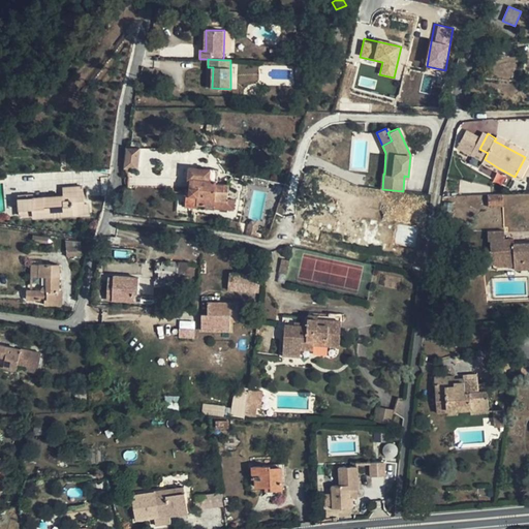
[(494,141),(525,157),(528,152),(497,134),(496,138),(494,141)]
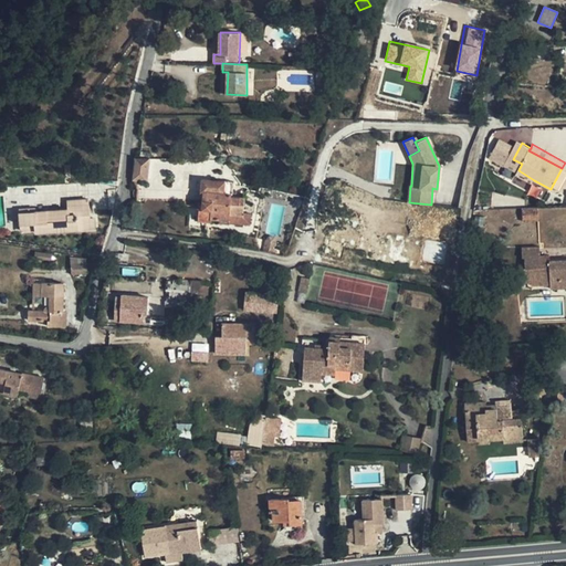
[(136,158),(133,180),(147,182),(150,158),(136,158)]
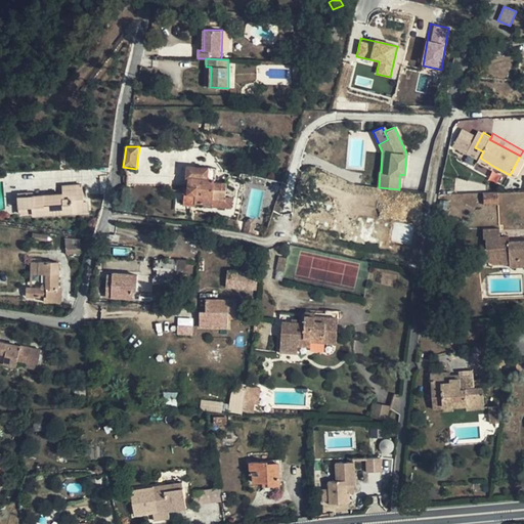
[(523,158),(520,156),(511,173),(518,176),(523,164),(523,158)]
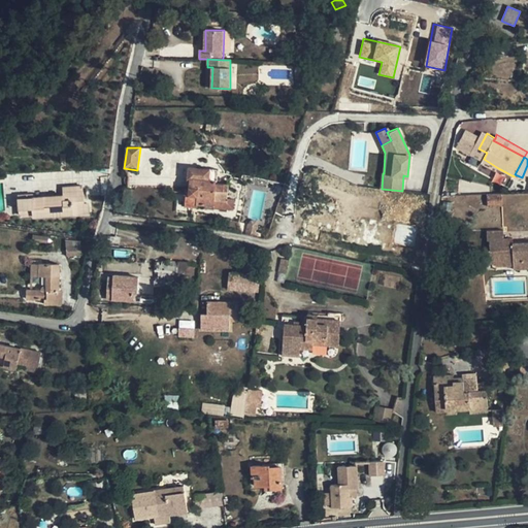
[(498,168),(484,159),(481,164),(496,171),(498,168)]
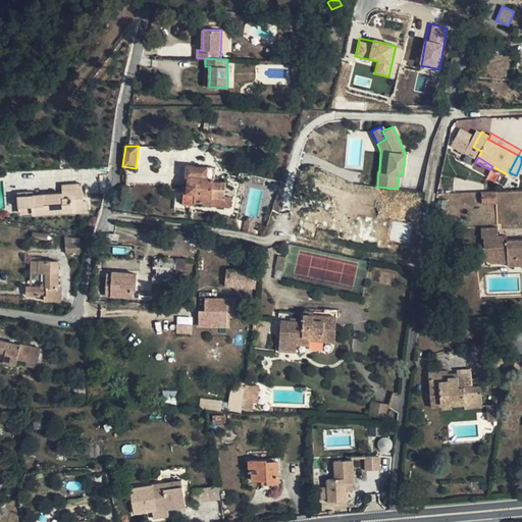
[(187,195),(185,194),(184,204),(194,205),(195,202),(212,204),(211,206),(230,208),(232,197),(224,197),(226,183),(214,181),(214,178),(215,177),(216,168),(209,167),(188,165),(187,167),(186,167),(184,168),(184,173),(185,174),(186,175),(186,177),(189,177),(188,186),(187,195)]
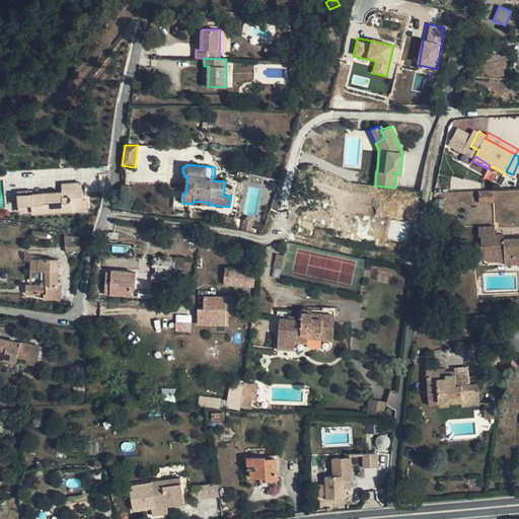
[(81,182),(63,183),(64,192),(45,193),(32,194),(32,192),(18,193),(19,212),(33,211),(33,214),(72,211),(72,210),(87,209),(88,208),(88,201),(83,201),(81,182)]
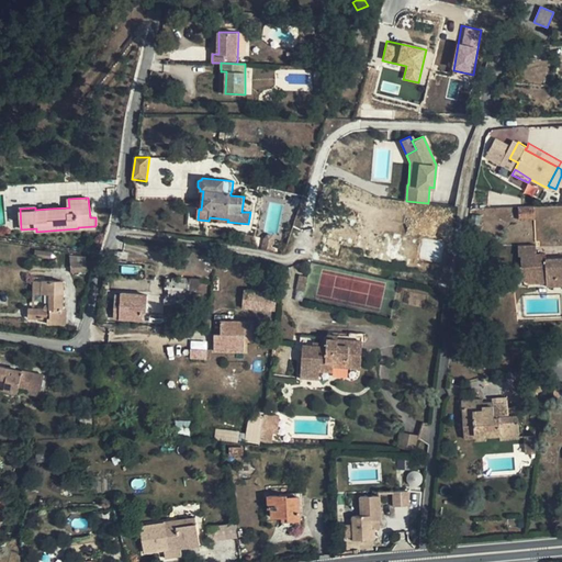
[(69,208),(68,199),(57,199),(58,204),(48,204),(48,209),(69,208)]
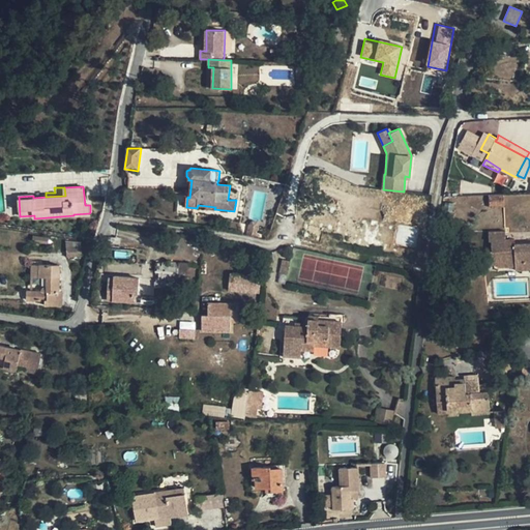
[(489,198),(490,206),(503,205),(502,197),(489,198)]
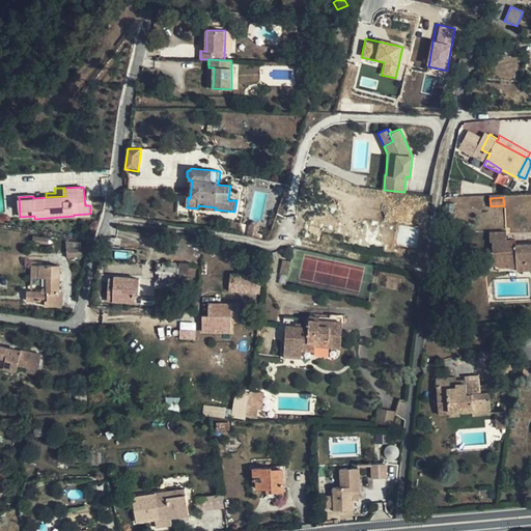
[(103,213),(90,213),(89,214),(90,224),(100,223),(103,213)]
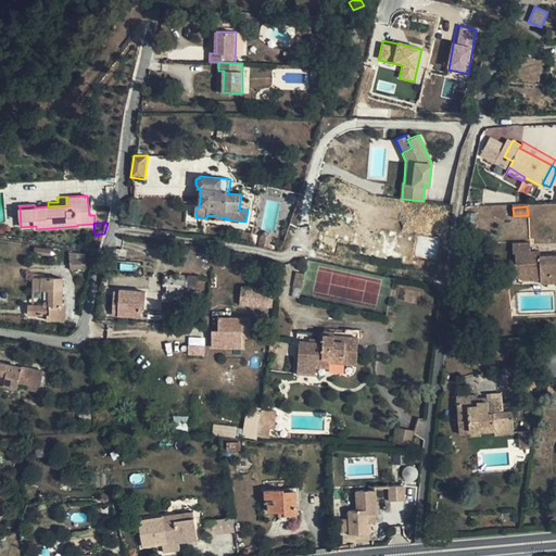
[(541,280),(541,283),(555,282),(555,254),(541,255),(541,250),(531,251),(531,242),(510,243),(510,252),(514,252),(514,260),(503,261),(503,277),(512,277),(512,280),(541,280)]
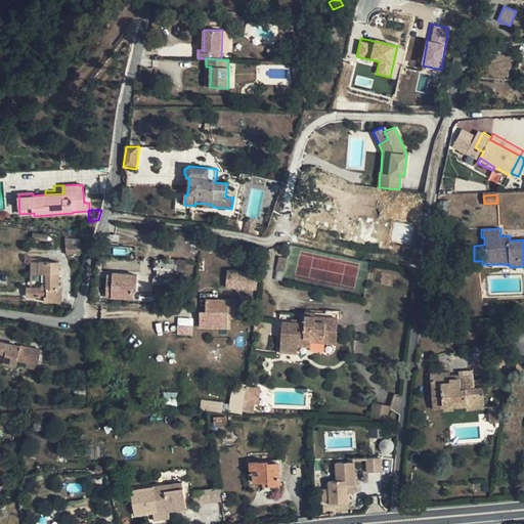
[(106,233),(105,242),(120,244),(121,235),(106,233)]
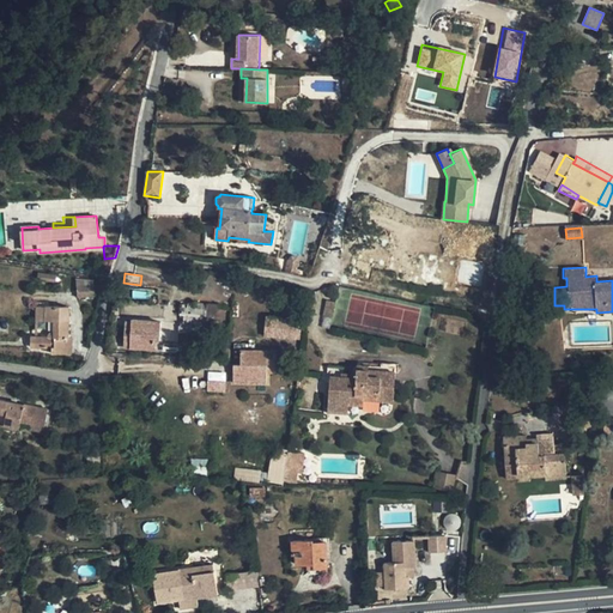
[(78,286),(79,297),(95,296),(93,285),(78,286)]
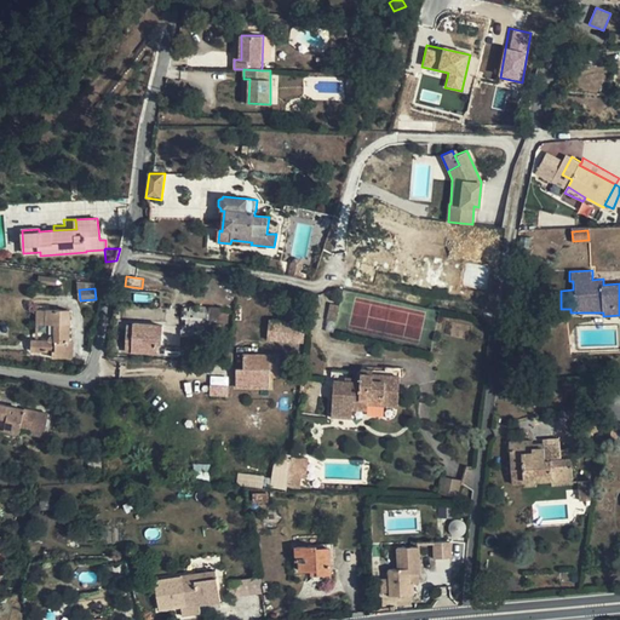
[(331,304),(327,320),(337,322),(340,306),(331,304)]
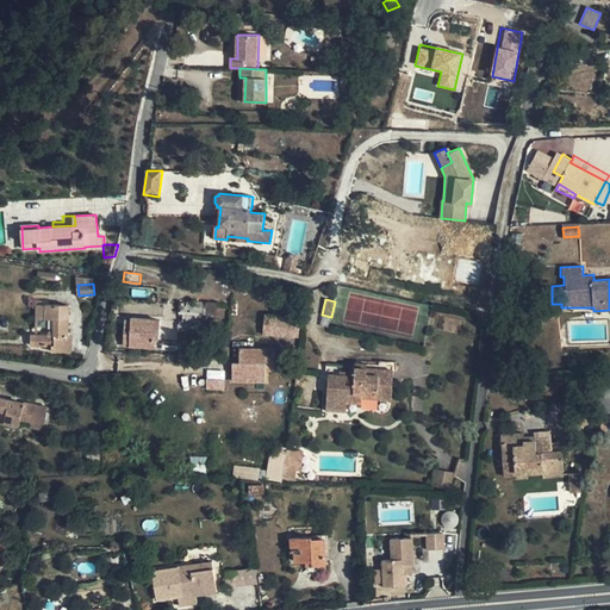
[(219,315),(218,303),(205,304),(206,317),(219,315)]
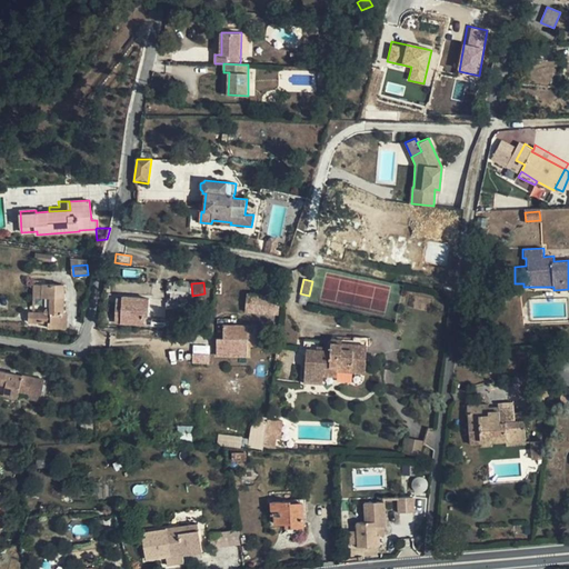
[(42,298),(43,285),(35,283),(33,297),(42,298)]
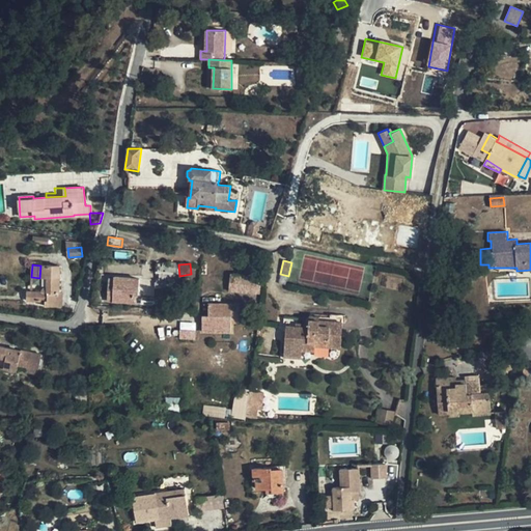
[(40,266),(39,278),(48,278),(48,287),(46,287),(45,288),(44,288),(43,290),(43,291),(43,292),(27,291),(27,301),(46,302),(46,306),(62,307),(62,294),(60,292),(60,267),(40,266)]
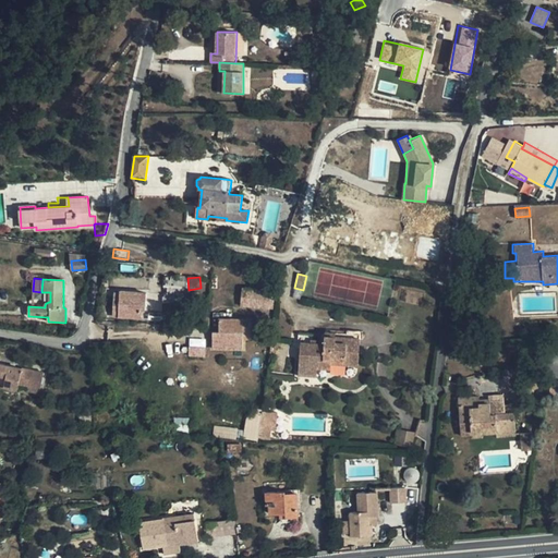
[(145,310),(147,293),(121,291),(120,301),(114,301),(113,312),(120,312),(120,316),(142,318),(143,310),(145,310)]
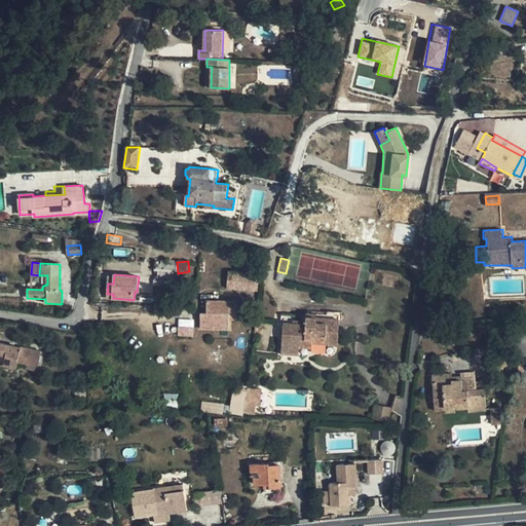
[(226,292),(256,294),(257,277),(227,275),(226,292)]
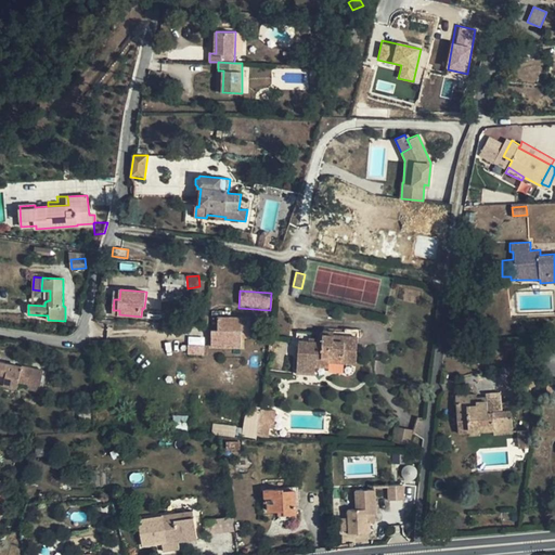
[(243,318),(218,317),(217,344),(242,345),(243,318)]
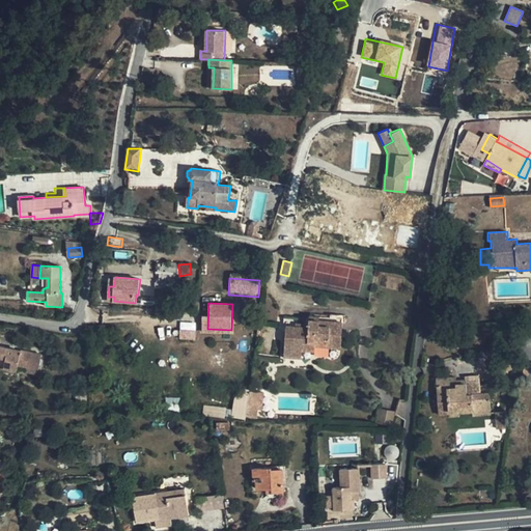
[(309,327),(286,326),(284,357),(302,358),(302,350),(309,351),(310,347),(315,347),(315,345),(341,347),(343,317),(310,315),(310,319),(309,327)]
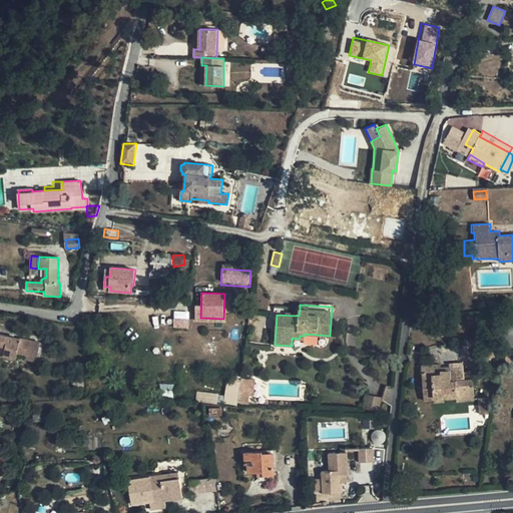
[(299,316),(300,309),(277,308),(277,315),(299,316)]
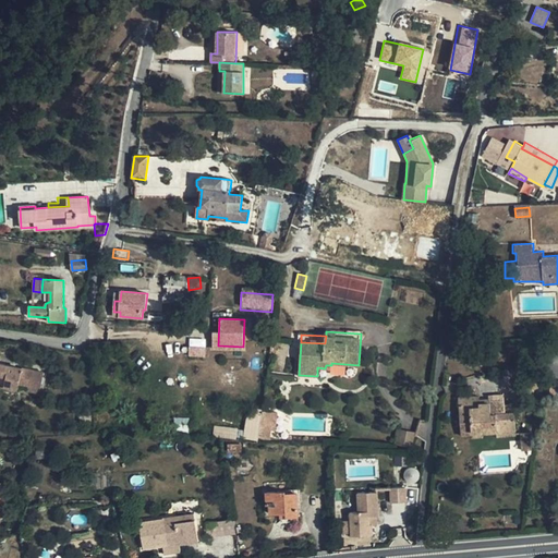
[(190,342),(190,356),(205,355),(205,342),(190,342)]
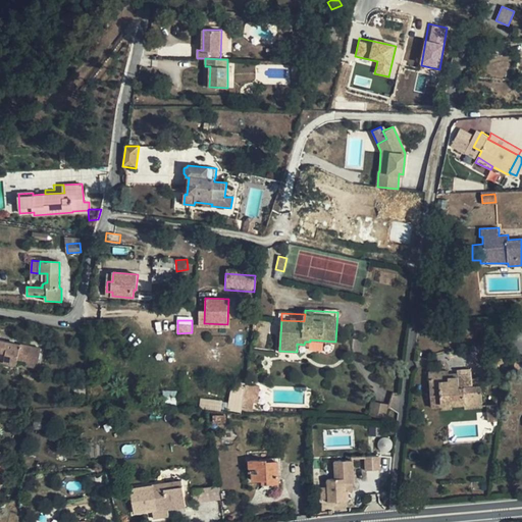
[(27,361),(39,363),(42,349),(0,340),(0,360),(17,364),(18,359),(18,355),(28,357),(27,361)]
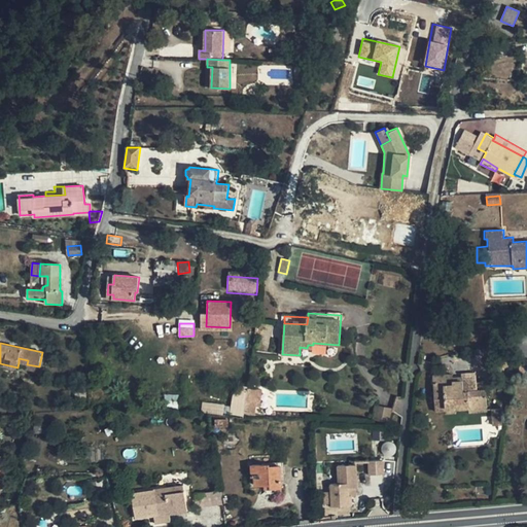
[(468,406),(469,410),(469,412),(488,411),(486,389),(478,390),(477,376),(453,377),(453,374),(433,375),(435,412),(446,411),(446,408),(456,407),(468,406)]
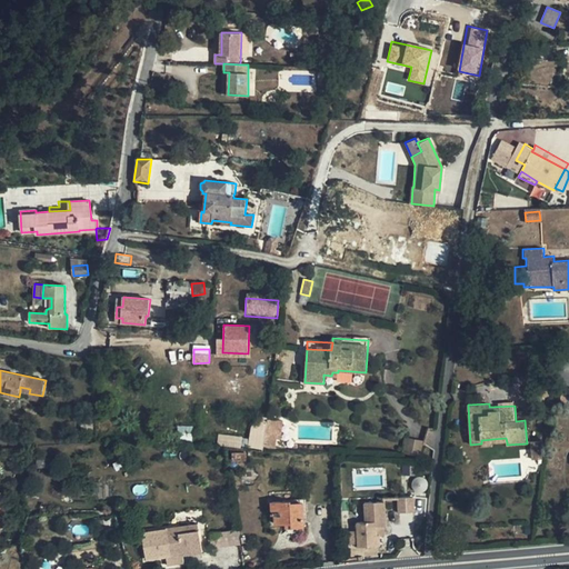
[(253,417),(248,445),(276,451),(281,422),(253,417)]
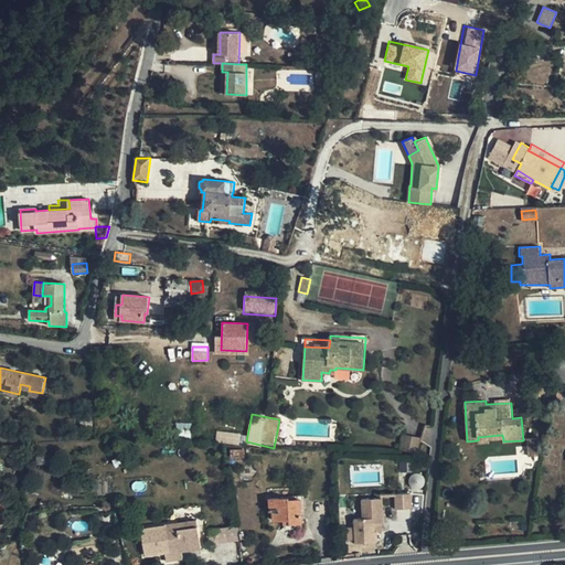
[(238,445),(241,434),(216,432),(215,441),(238,445)]
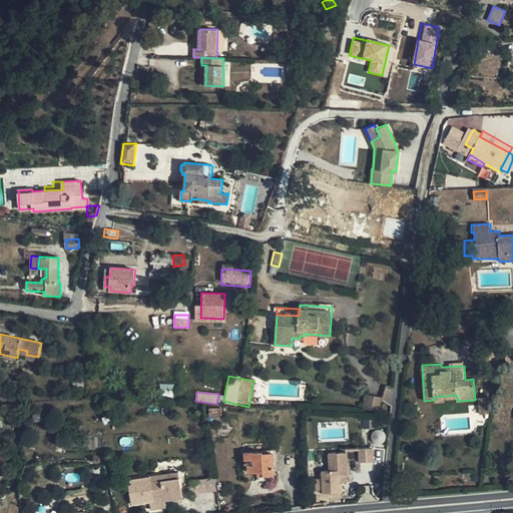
[(479,398),(480,415),(490,414),(489,397),(479,398)]
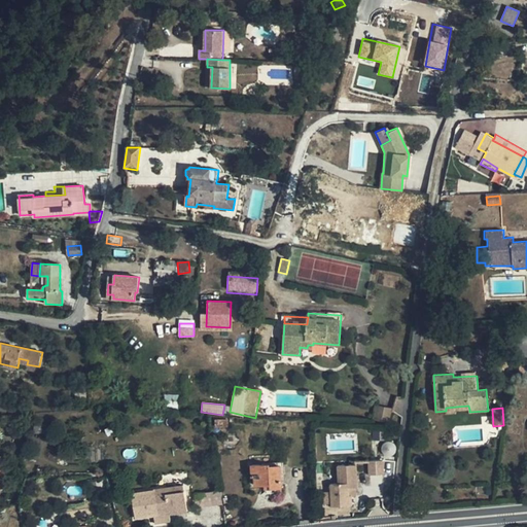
[(369,460),(370,475),(384,473),(383,460),(369,460)]
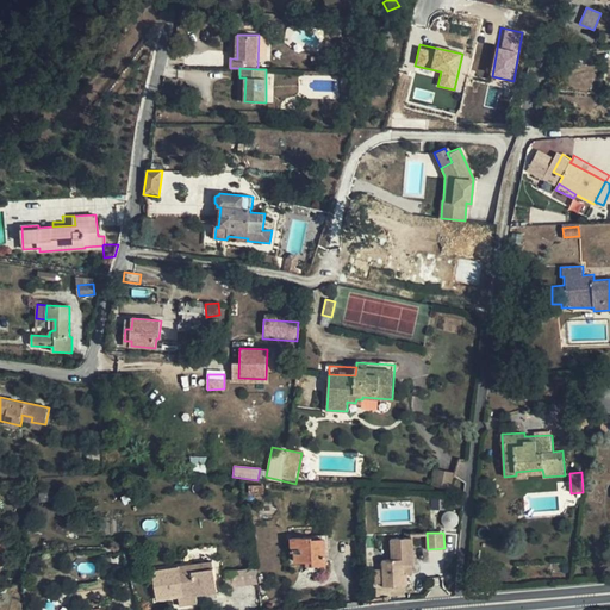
[(291,539),(292,552),(294,552),(296,561),(306,560),(307,565),(327,565),(325,539),(312,539),(312,537),(291,539)]
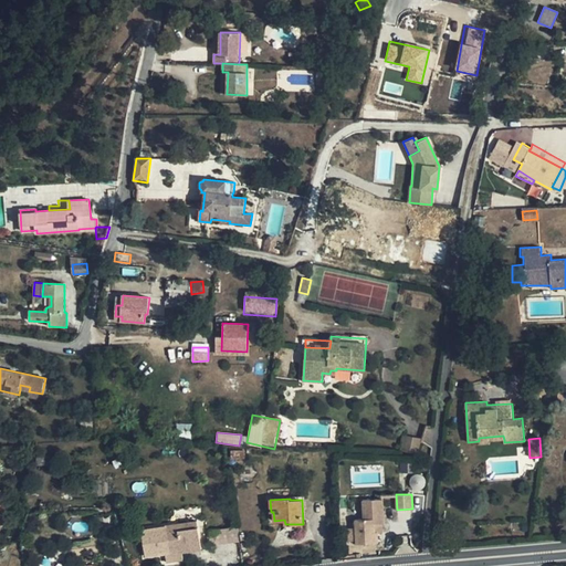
[(356,527),(356,541),(357,544),(378,543),(378,533),(377,524),(383,524),(384,524),(383,499),(363,500),(363,520),(355,520),(356,527)]
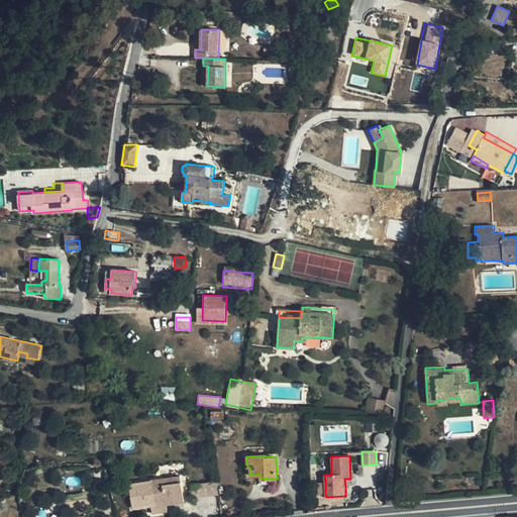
[(180,476),(162,479),(163,484),(181,481),(180,476)]
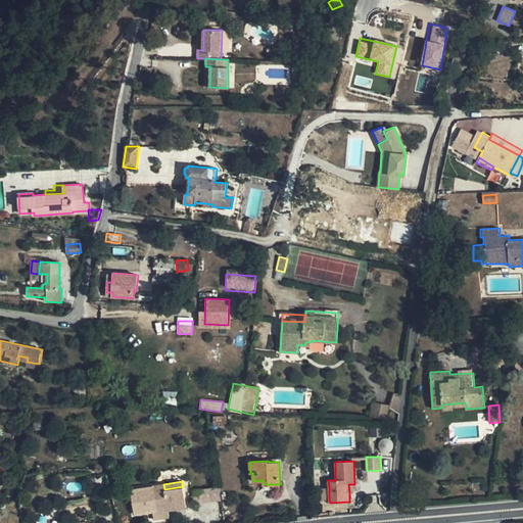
[(164,489),(163,484),(153,485),(157,511),(153,512),(154,519),(170,517),(168,510),(186,508),(183,486),(164,489)]
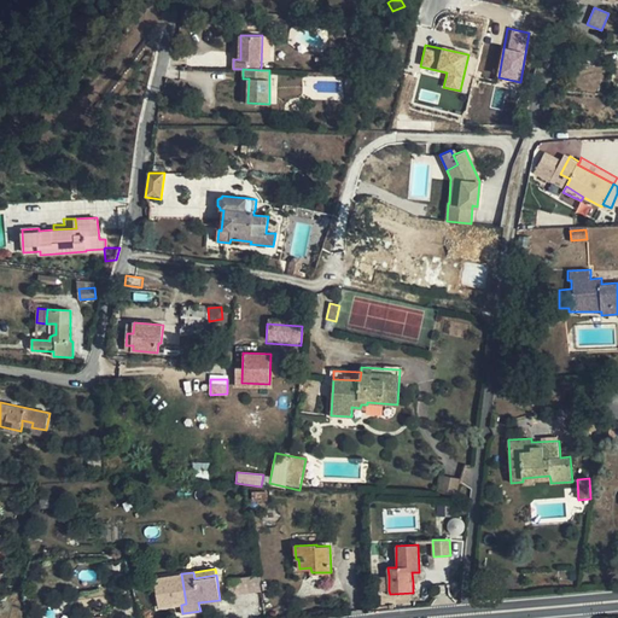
[(389,590),(389,576),(379,577),(379,592),(389,590)]
